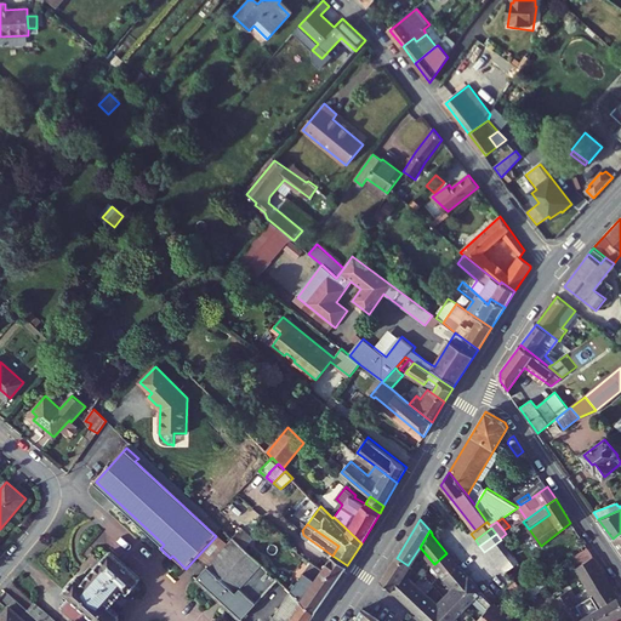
[(216,536),(198,556),(210,565),(227,546),(216,536)]
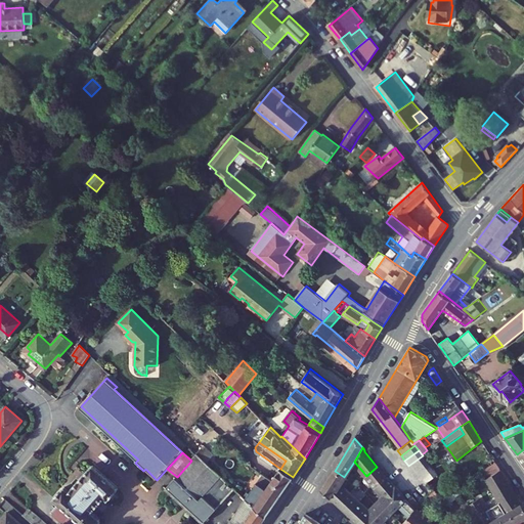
[(166,489),(190,511),(204,523),(213,513),(235,489),(222,477),(198,454),(191,461),(177,477),(176,478),(166,489)]
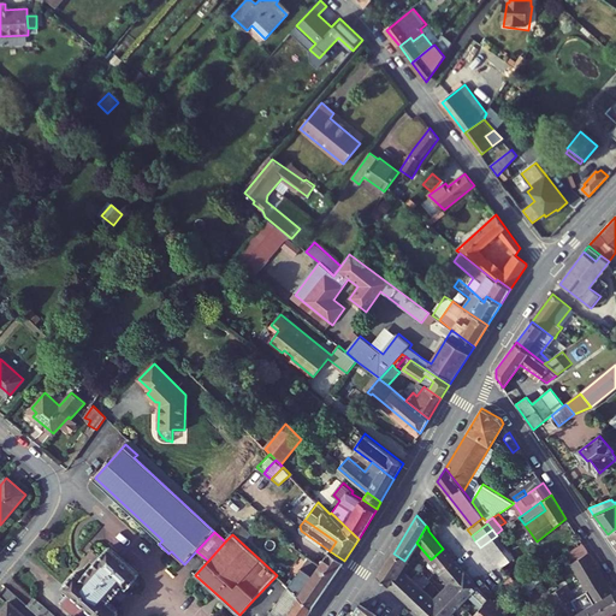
[(501,540),(497,535),(480,548),(485,554),(501,540)]
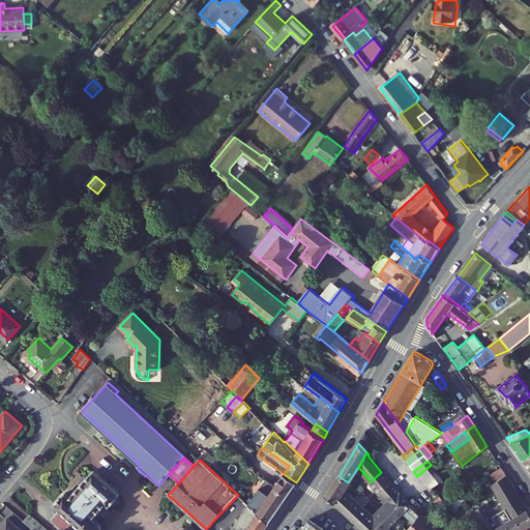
[(442,480),(449,474),(442,465),(438,468),(435,464),(432,466),(435,470),(439,475),(442,480)]
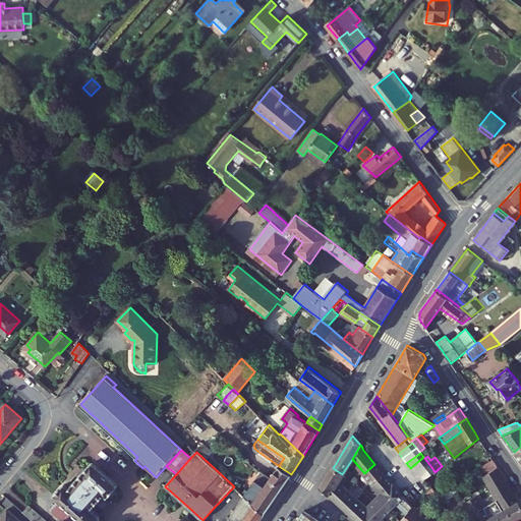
[(424,458),(423,457),(410,468),(414,473),(427,462),(424,458)]
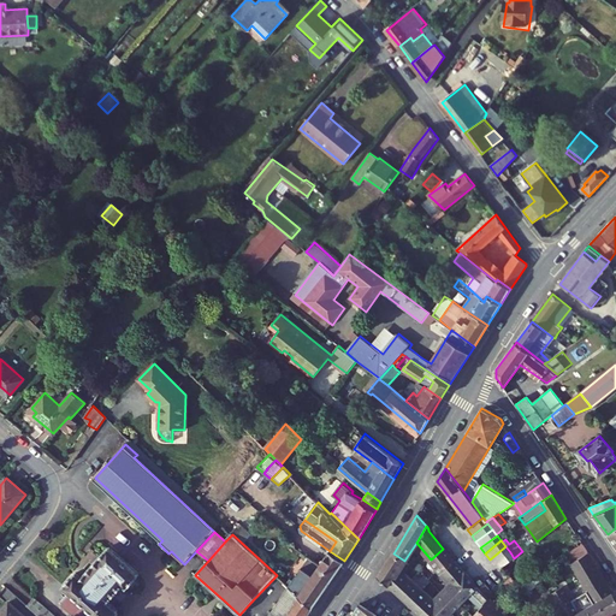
[(572,563),(588,552),(582,544),(567,554),(572,563)]
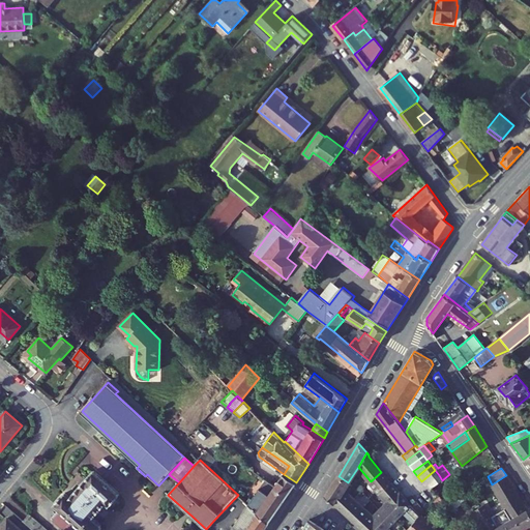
[(439,475),(435,470),(421,481),(424,486),(439,475)]
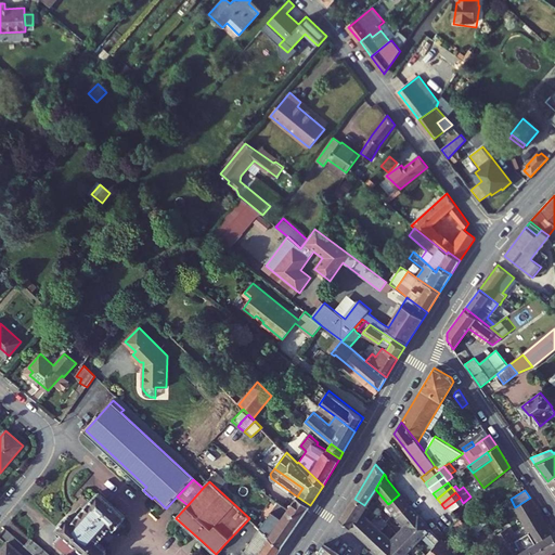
[(126,517),(99,493),(75,520),(69,515),(59,528),(64,533),(56,543),(69,554),(105,554),(106,554),(106,550),(99,542),(112,527),(115,529),(126,517)]
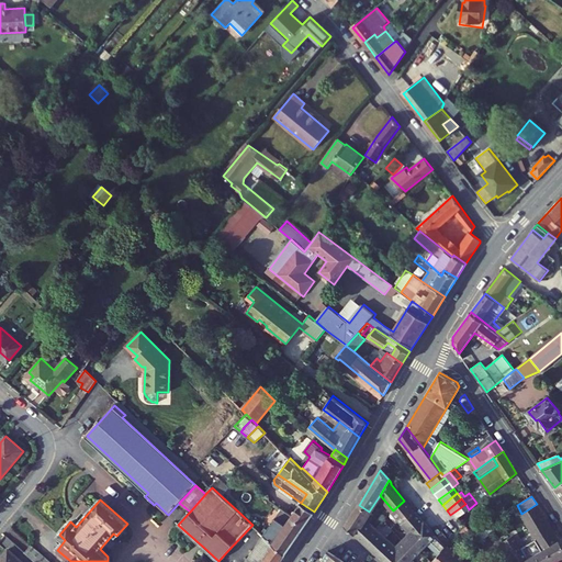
[(415,513),(404,501),(393,510),(405,523),(415,513)]
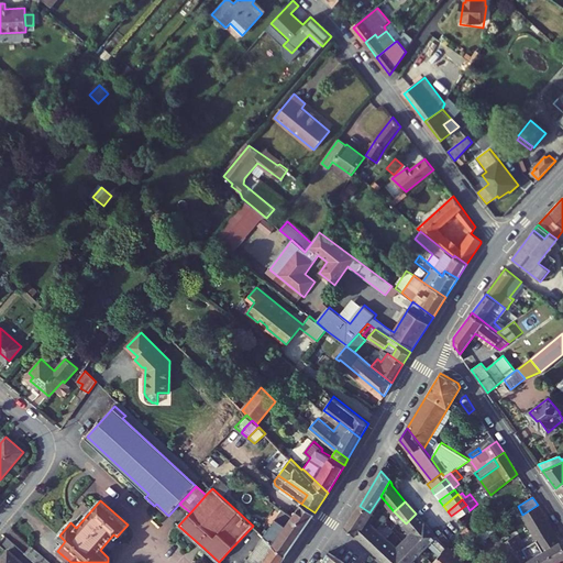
[(315,512),(301,504),(300,505),(313,514),(315,512)]
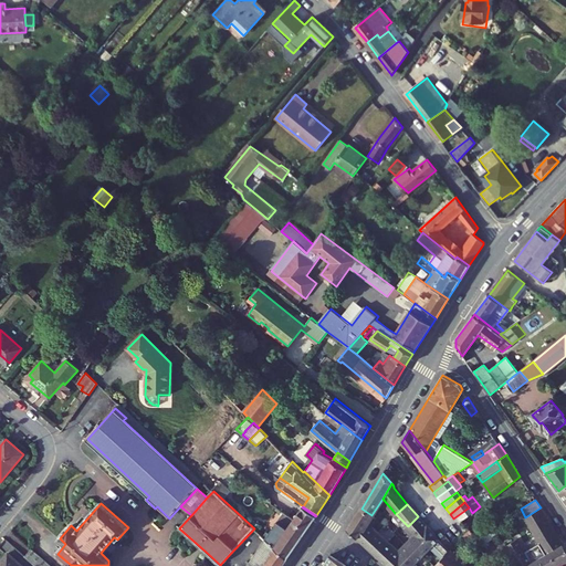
[(315,516),(302,507),(294,520),(307,528),(315,516)]
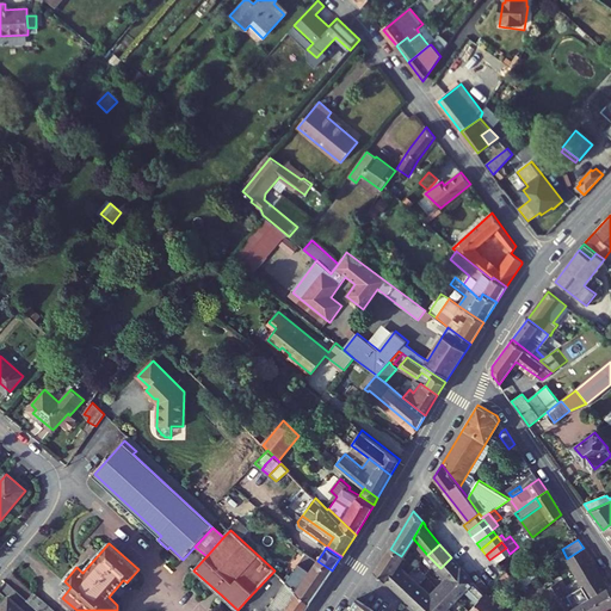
[(510,554),(506,548),(489,560),(493,566),(510,554)]
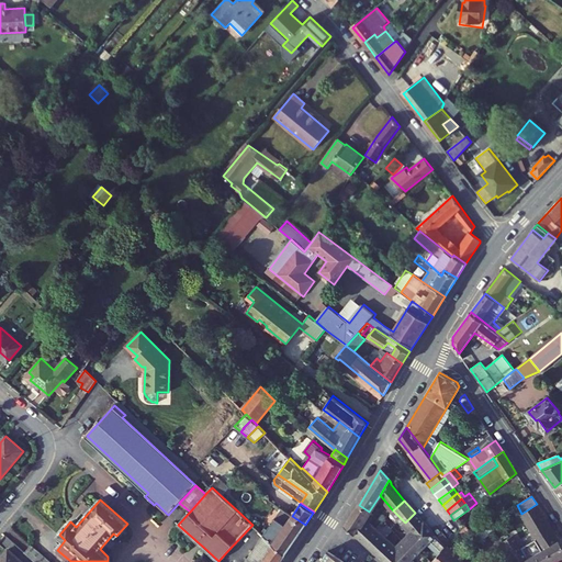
[(546,549),(553,561),(561,554),(561,544),(537,504),(521,514),(537,540),(542,551),(546,549)]
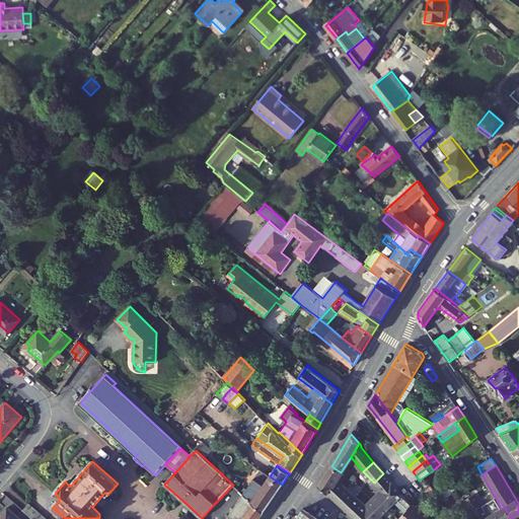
[(341,472),(331,466),(319,485),(355,518),(361,518),(369,511),(366,509),(341,484),(346,475),(341,472)]
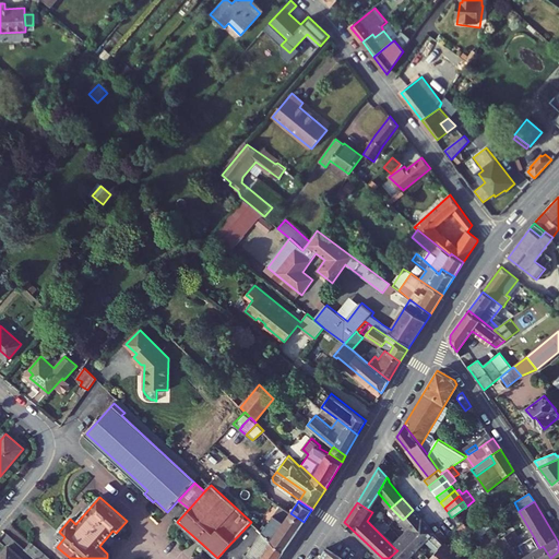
[(281,507),(266,526),(264,525),(261,530),(263,533),(284,551),(304,522),(290,513),(281,507)]
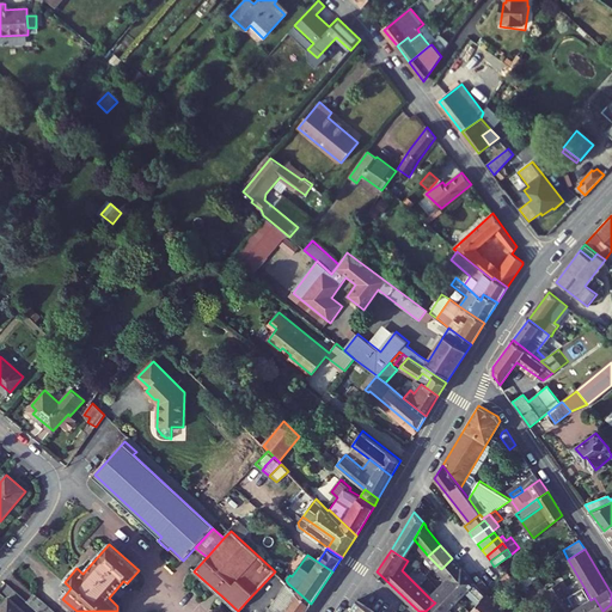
[(457,564),(452,558),(441,569),(451,582),(464,569),(459,563),(457,564)]
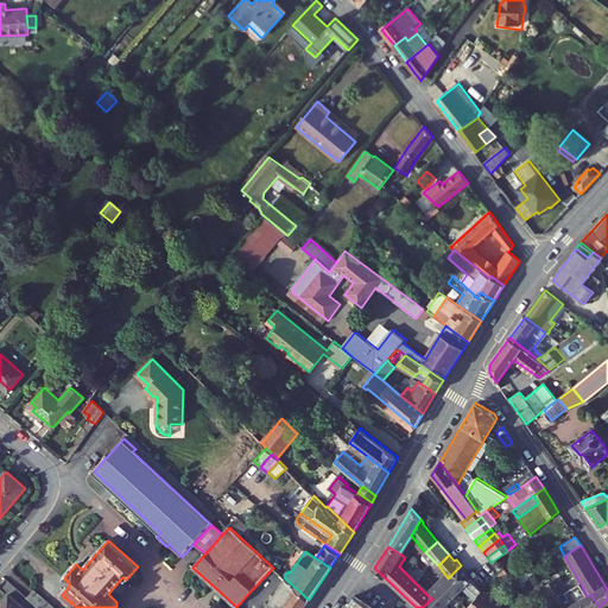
[(538,572),(531,564),(514,578),(520,586),(527,581),(536,574),(538,572)]
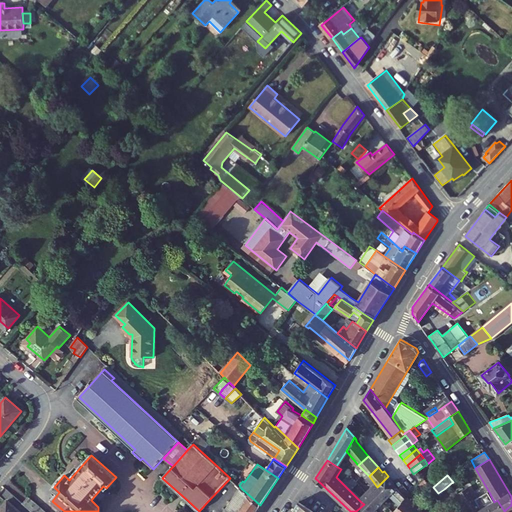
[(377,487),(372,491),(383,501),(390,493),(402,504),(407,498),(388,476),(377,487)]
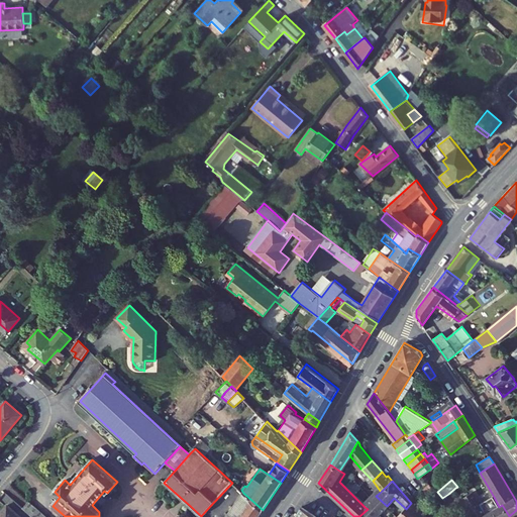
[(457,487),(455,488),(459,494),(467,491),(461,484),(457,487)]
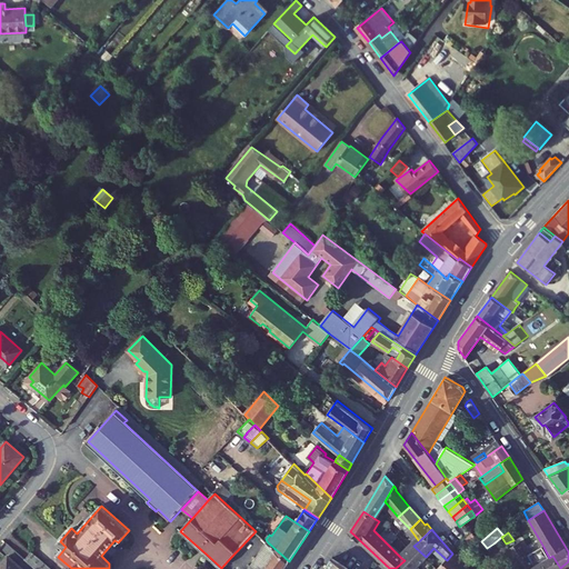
[(493,543),(508,568),(520,568),(506,543),(501,537),(493,543)]
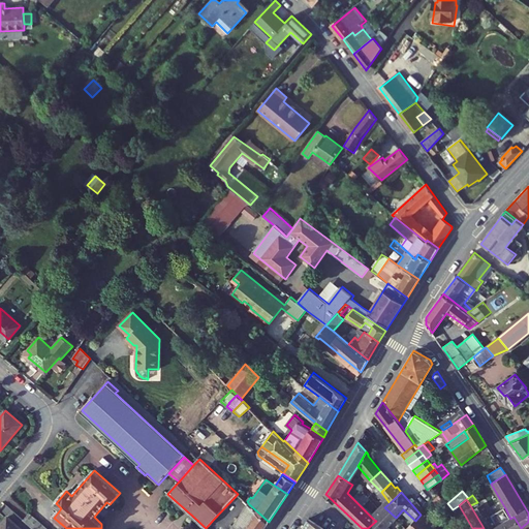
[(241,528),(263,528),(269,522),(249,504),(236,524),(241,528)]
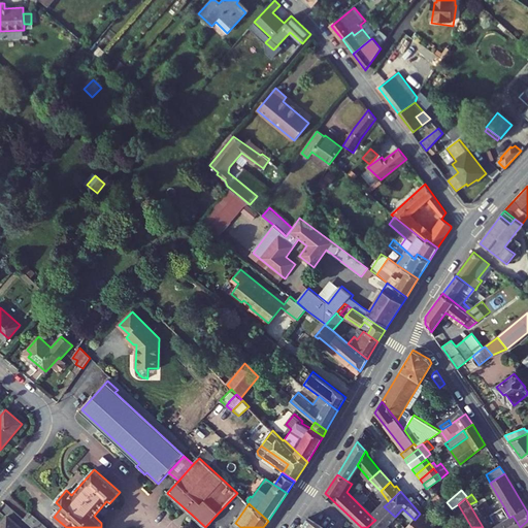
[(483,527),(517,527),(520,527),(513,516),(509,518),(504,507),(490,516),(483,503),(472,508),(483,527)]
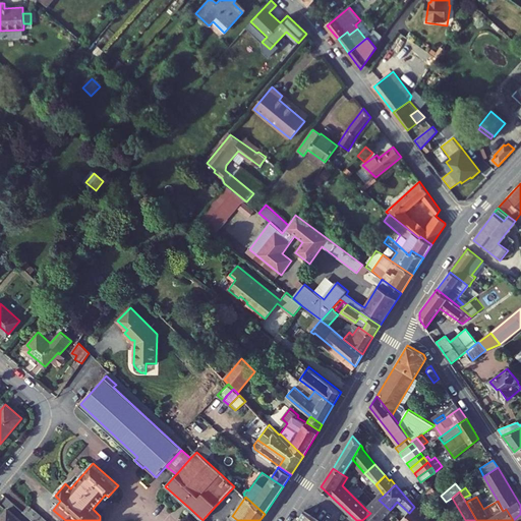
[(379,500),(371,507),(382,517),(390,510),(379,500)]
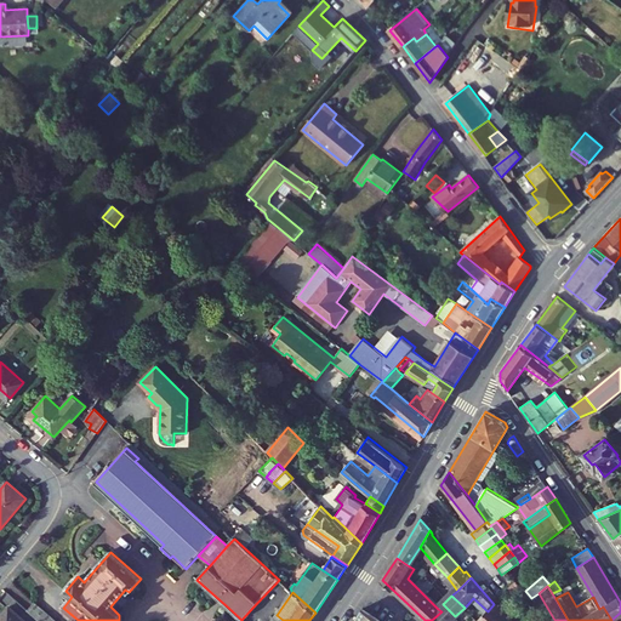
[(56,620),(35,603),(28,610),(40,620),(56,620)]
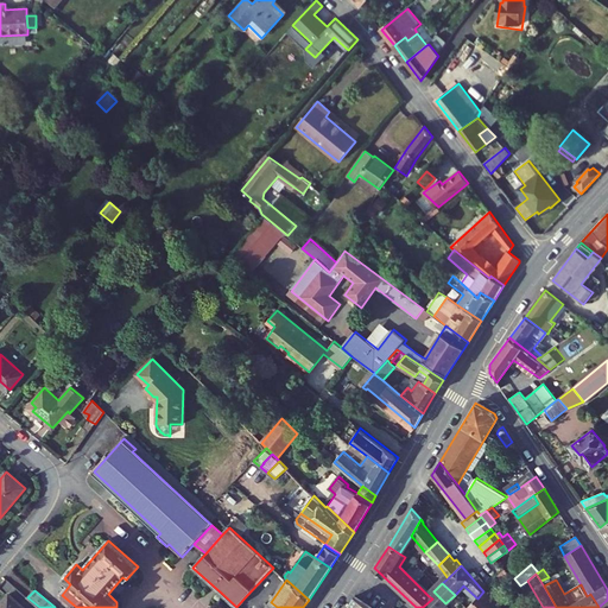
[(434,591),(429,596),(432,599),(423,607),(441,607),(445,603),(434,591)]
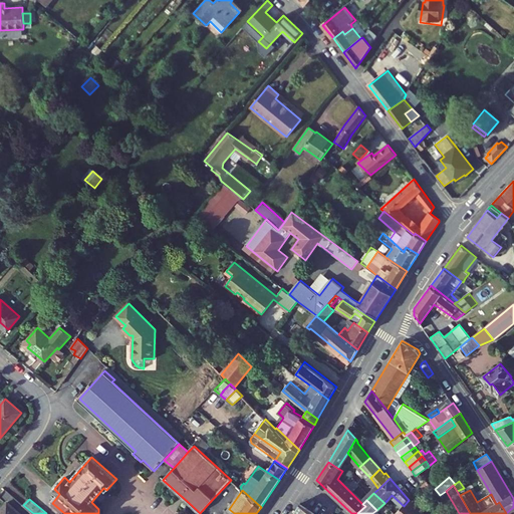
[(424,513),(409,500),(404,506),(395,513),(424,513)]
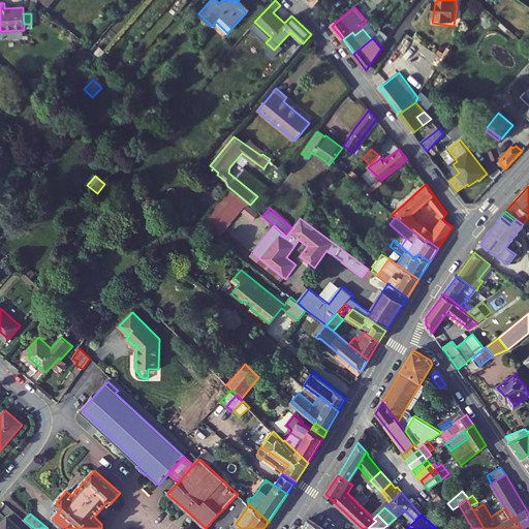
[(22,528),(8,517),(0,526),(0,528),(22,528)]
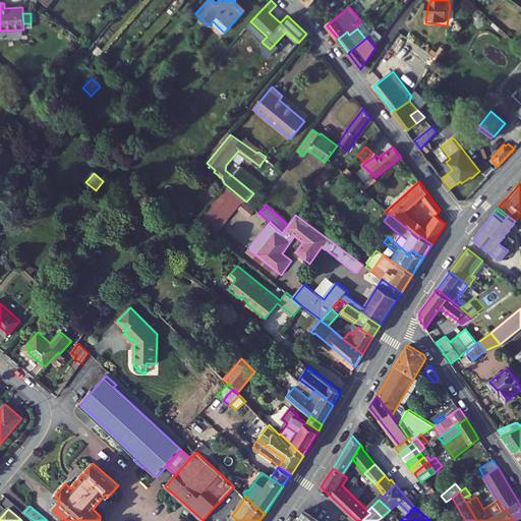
[(319,520),(303,511),(296,520),(319,520)]
